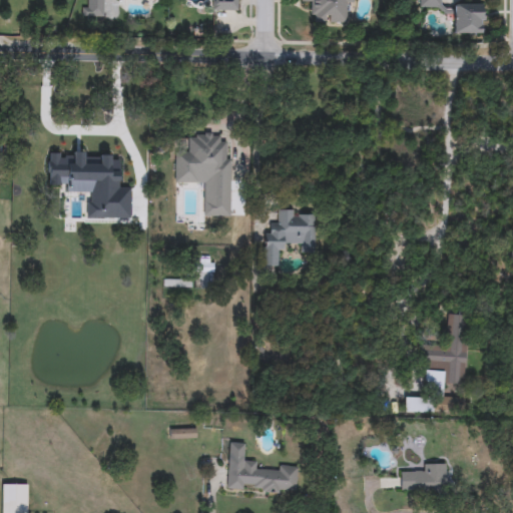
[(131,0),(102,0),(102,18),(82,18),(82,8),(87,8),(87,0),(160,0),(160,1),(131,0)]
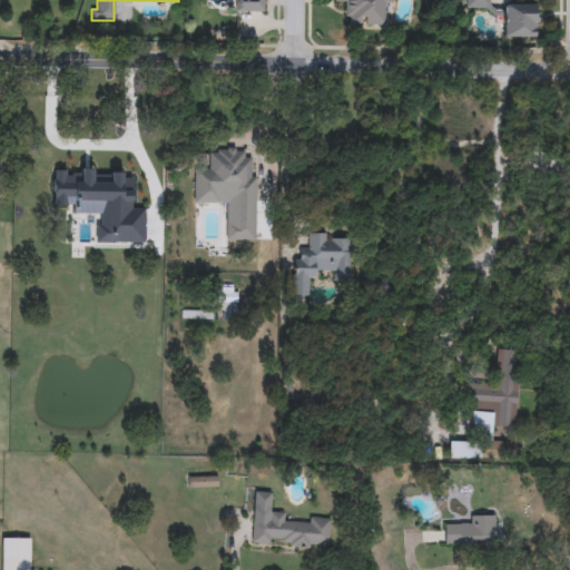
[(229,11),(229,0),(264,0),(264,12),(229,11)]
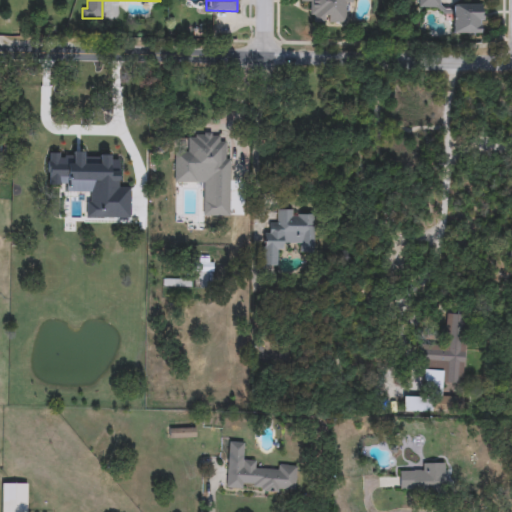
[(299,3),(299,0),(352,0),(352,5),(342,5),(342,23),(309,23),(309,3),(299,3)]
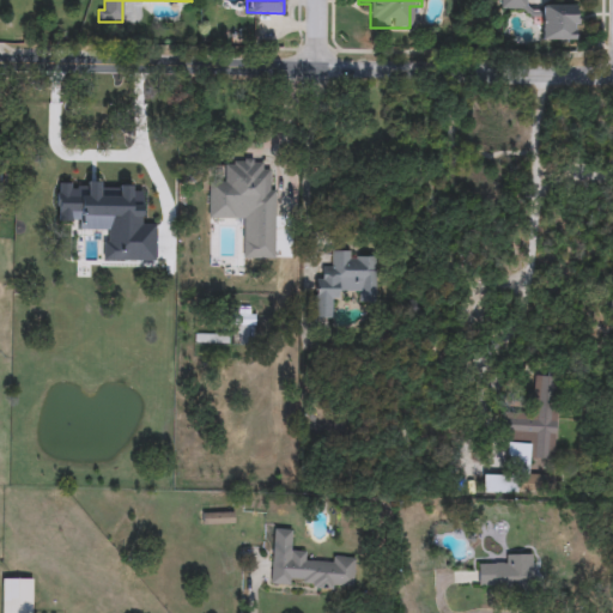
[(526,0),(526,11),(501,11),(501,0),(526,0)]
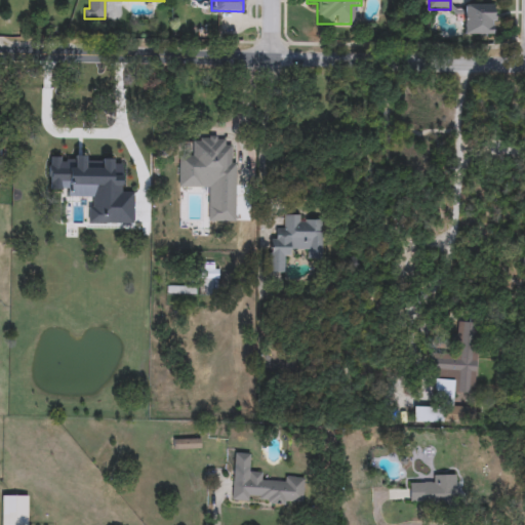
[(492,35),(461,35),(461,4),(492,4),(492,35)]
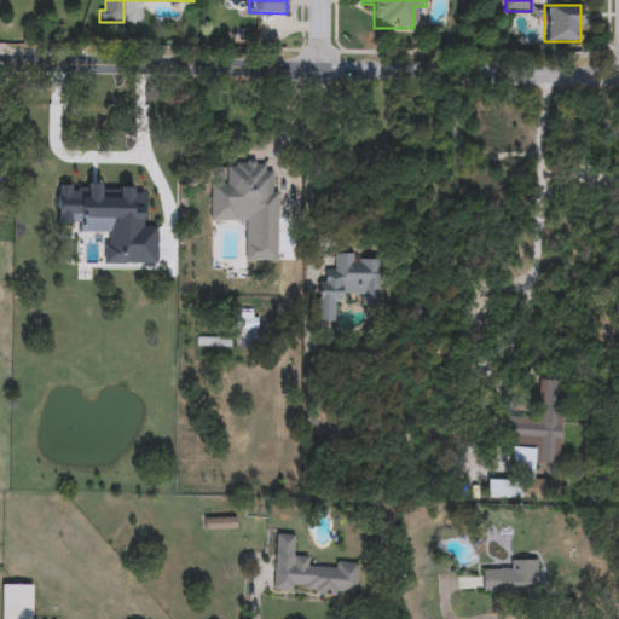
[(144,198),(144,161),(88,161),(88,198),(144,198)]
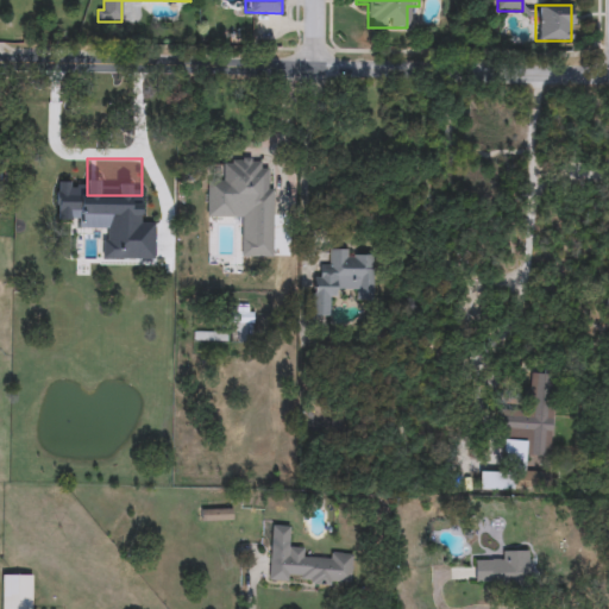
[(272,170),(272,218),(251,218),(251,203),(207,203),(207,181),(221,181),(221,159),(261,159),(261,170),(272,170)]
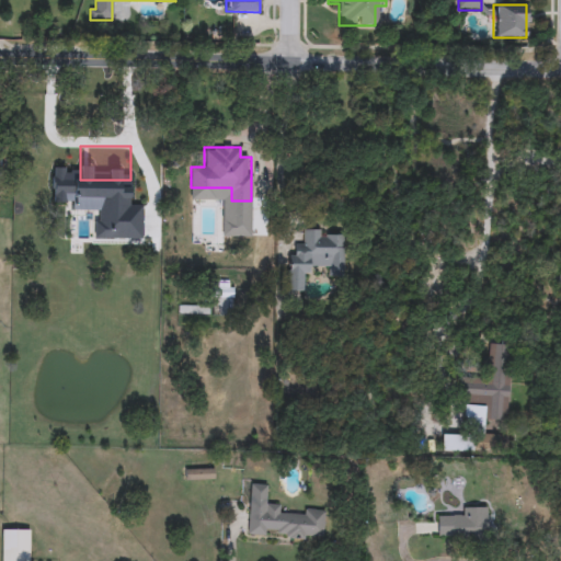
[(56,156),(35,156),(35,182),(56,182),(56,156)]
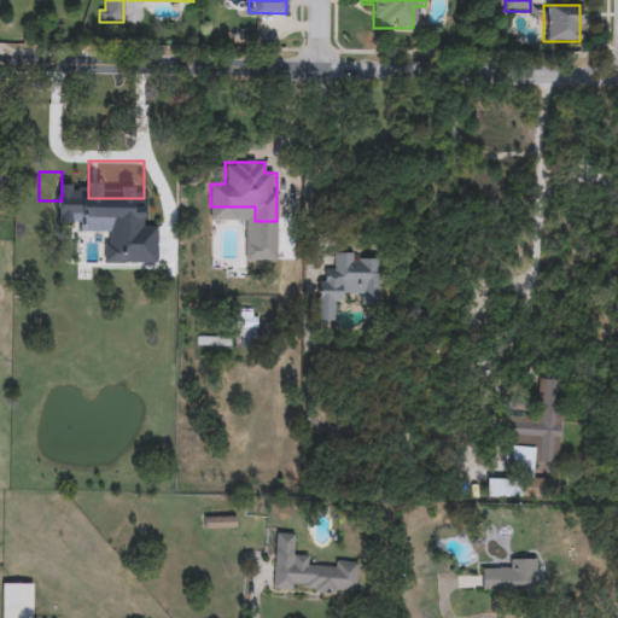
[(379,304),(362,304),(362,295),(340,295),(340,321),(318,320),(318,278),(331,278),(332,254),(368,254),(368,263),(380,263),(379,304)]
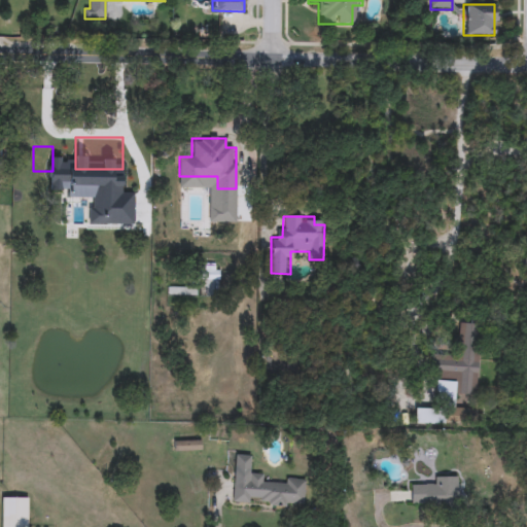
[(219,266),(219,296),(200,296),(200,266),(219,266)]
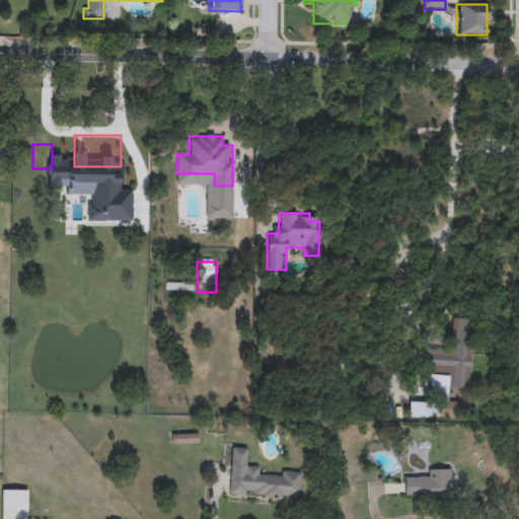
[(426,389),(427,349),(450,349),(450,318),(474,319),(472,390),(426,389)]
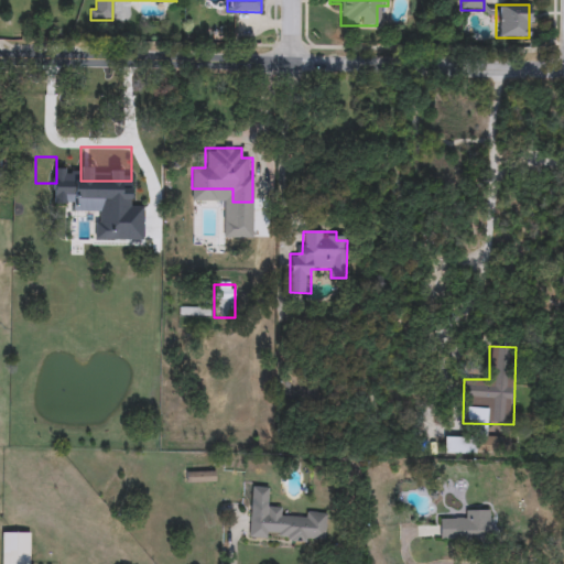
[(445,454),(445,437),(474,437),(474,454),(445,454)]
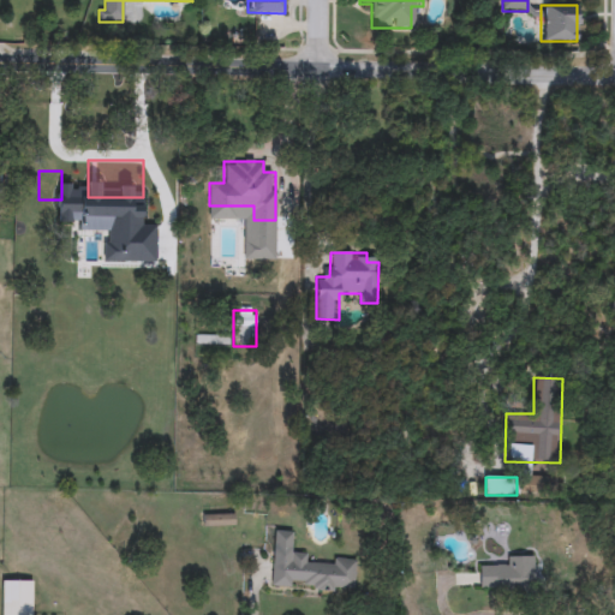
[(234,526),(203,526),(203,513),(234,513),(234,526)]
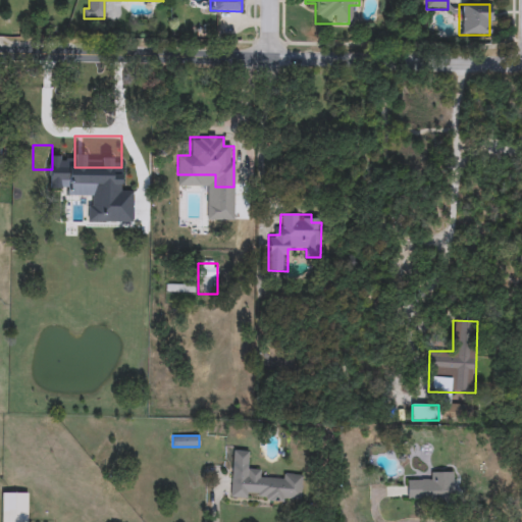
[(301,502),(256,501),(256,499),(229,498),(231,451),(249,452),(249,470),(261,470),(261,476),(302,477),(301,502)]
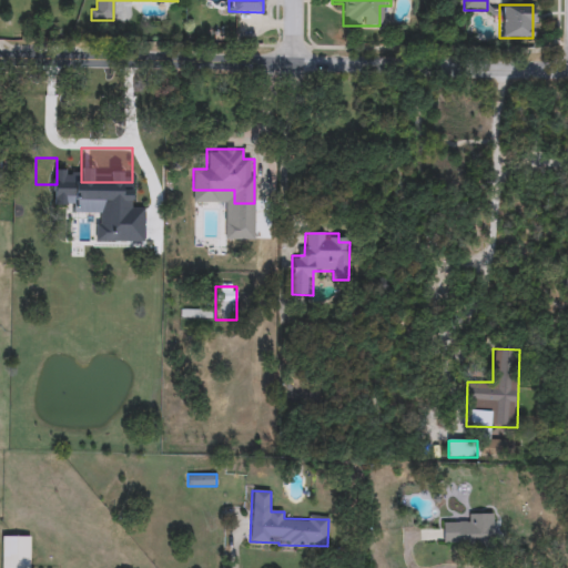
[(443,545),(443,520),(487,520),(487,545),(443,545)]
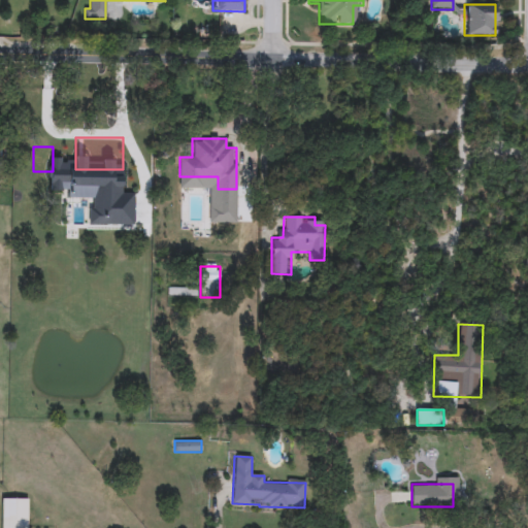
[(0,527),(0,498),(28,498),(28,527),(0,527)]
